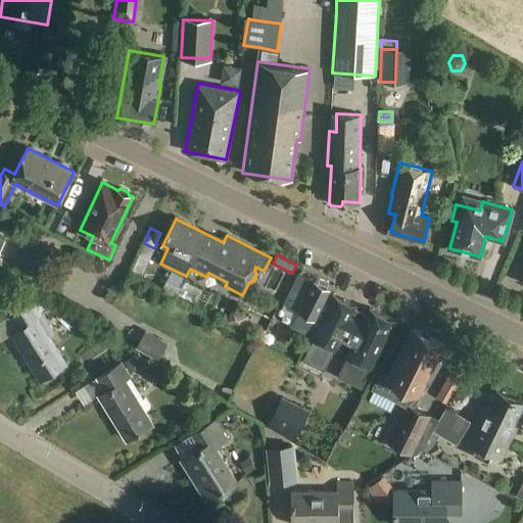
[(284,304),(298,311),(291,326),(306,333),(314,318),(328,288),(313,281),(313,282),(297,275),(284,304)]
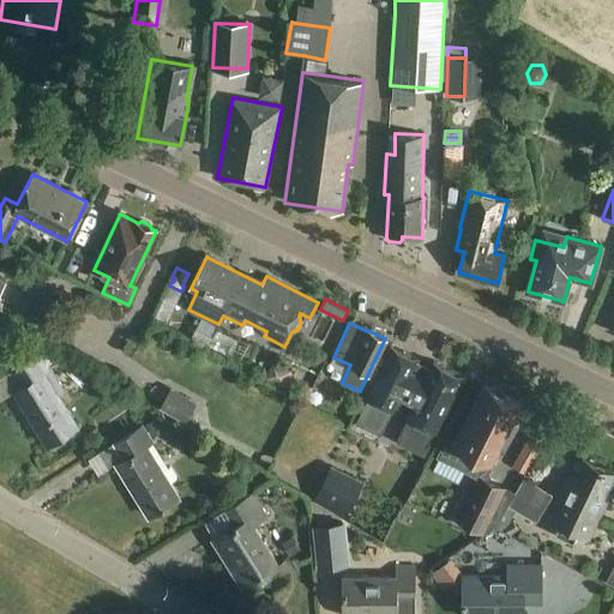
[(407,417),(408,419),(396,441),(425,456),(437,432),(438,433),(465,378),(433,362),(431,366),(389,345),(363,398),(393,411),(395,408),(408,414),(407,417)]
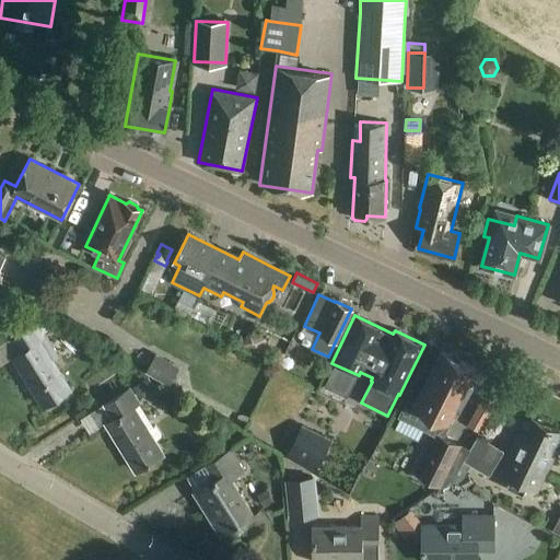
[(43,405),(71,388),(42,340),(46,337),(37,322),(12,337),(21,351),(13,356),(43,405)]
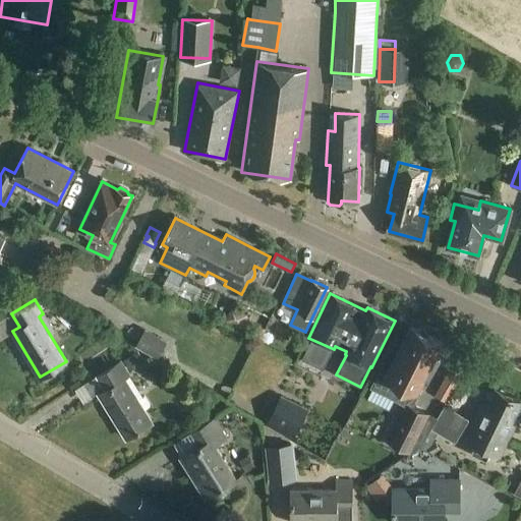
[(249,317),(231,308),(224,322),(243,331),(249,317)]
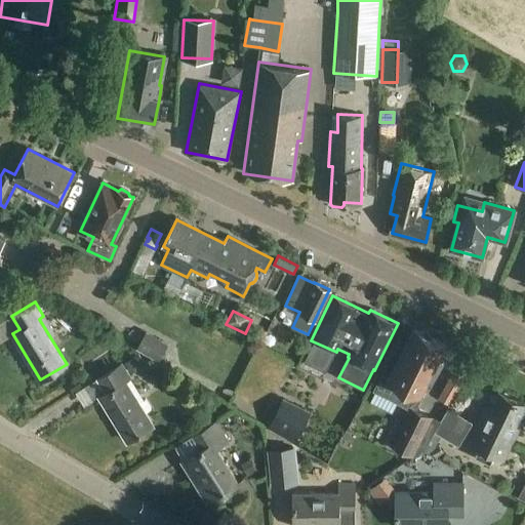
[(147,331),(136,350),(159,361),(169,342),(147,331)]
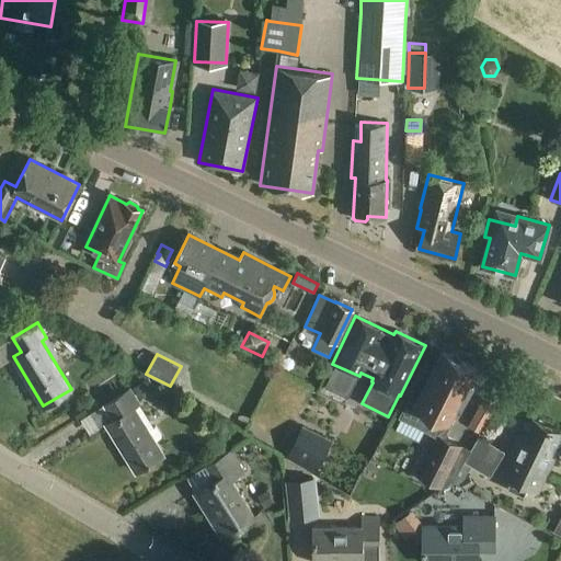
[(408,403),(400,418),(430,433),(411,472),(442,488),(451,481),(455,479),(465,461),(470,451),(443,438),(476,370),(460,363),(459,358),(450,354),(446,355),(442,354),(415,408),(408,403)]
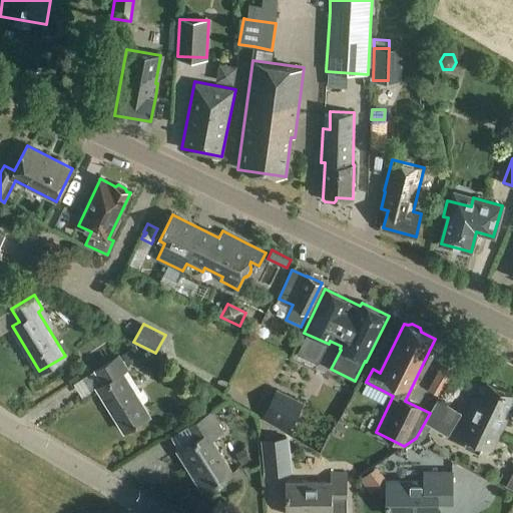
[(127,364),(138,357),(133,348),(121,355),(127,364)]
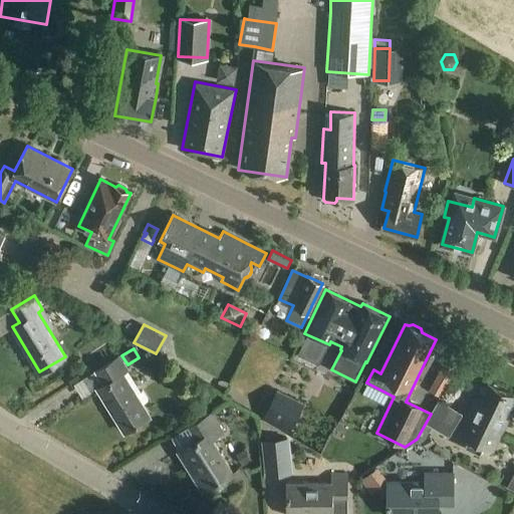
[(119,356),(95,371),(103,384),(97,388),(98,390),(123,432),(149,417),(141,405),(121,372),(127,369),(129,371),(130,370),(120,355),(119,356)]
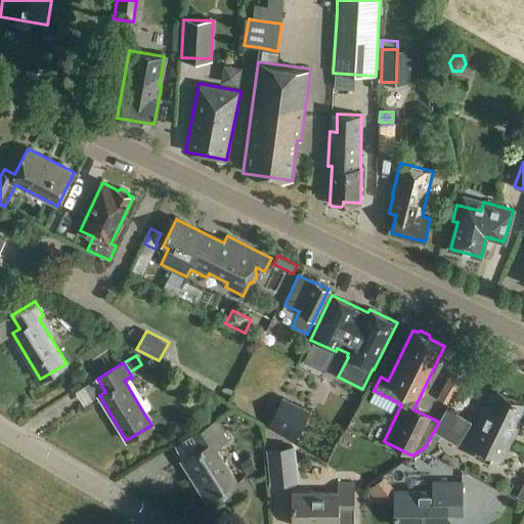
[(449,404),(466,376),(453,369),(438,398),(449,404)]
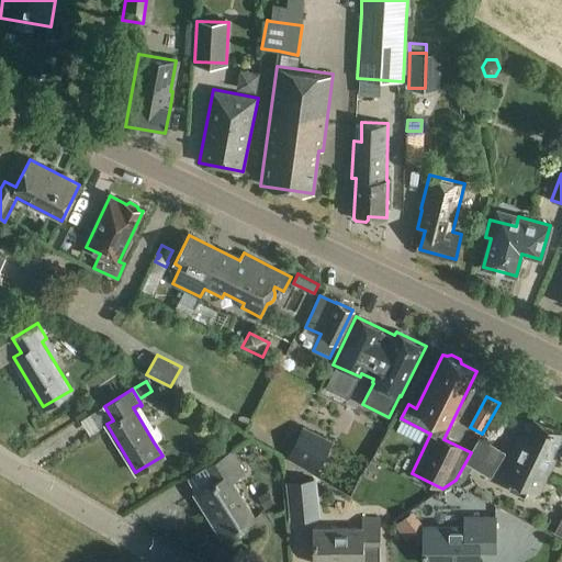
[(502,475),(513,481),(509,489),(525,496),(528,489),(530,490),(532,484),(535,480),(544,484),(549,473),(555,458),(552,457),(561,435),(561,434),(534,420),(526,437),(516,457),(512,454),(502,475)]
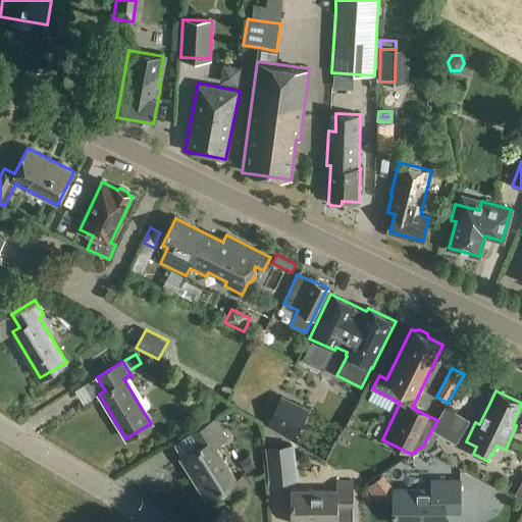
[(282,398),(268,427),(293,439),(308,411),(282,398)]
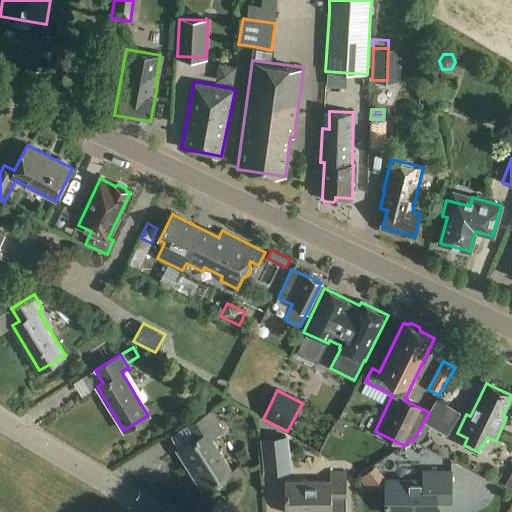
[(234,417),(256,427),(260,419),(238,409),(234,417)]
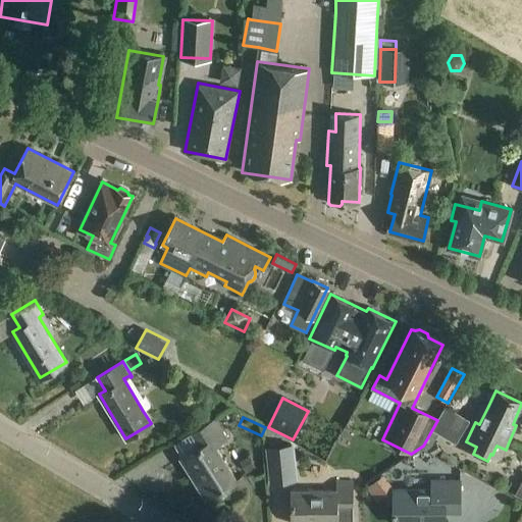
[(179,458),(205,499),(236,479),(216,448),(227,440),(214,419),(192,433),(199,446),(179,458)]
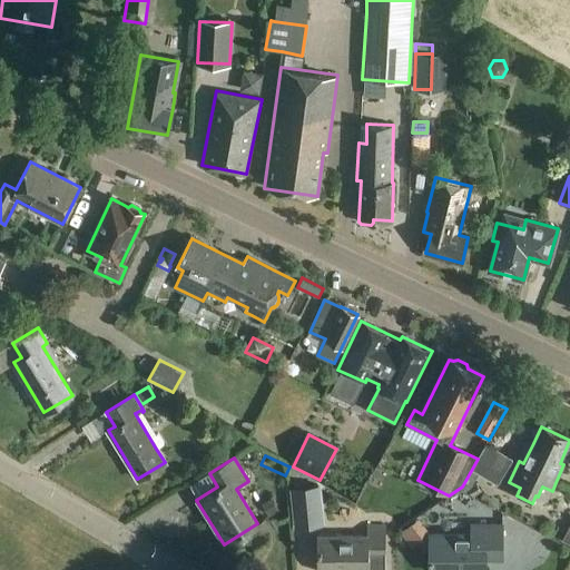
[(477,484),(468,490),(472,497),(480,491),(477,484)]
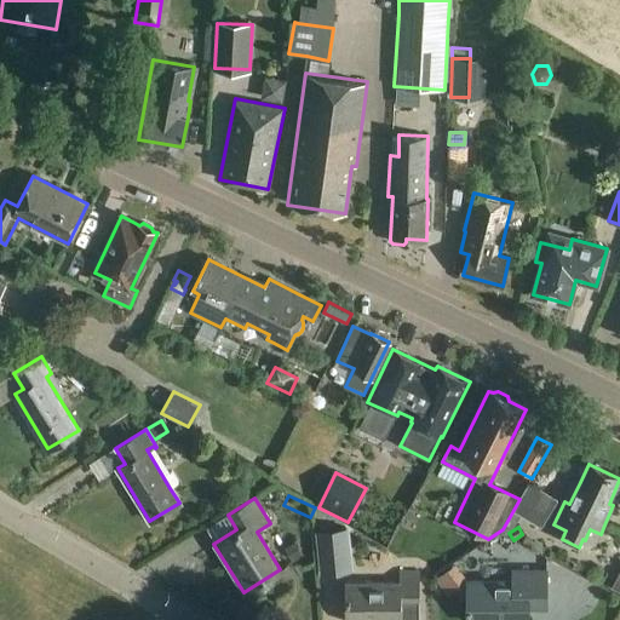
[(317,532),(321,573),(350,569),(346,528),(317,532)]
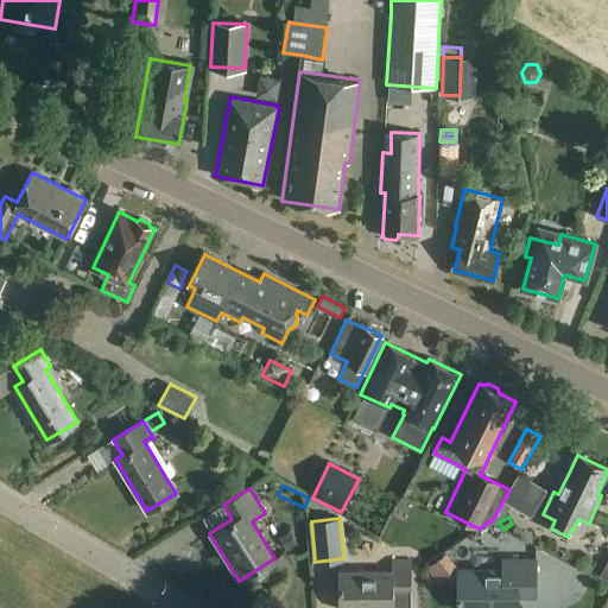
[(347,521),(346,539),(365,542),(366,523),(347,521)]
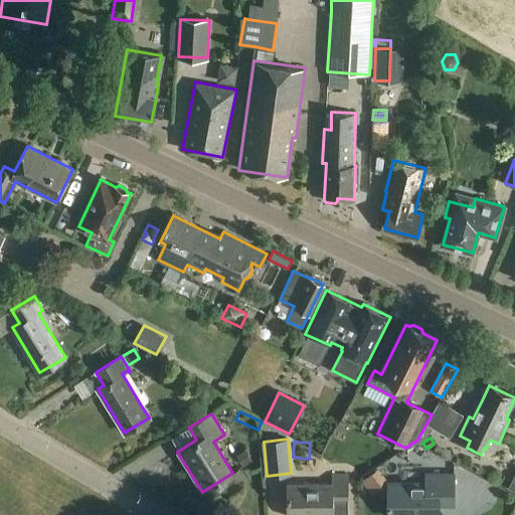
[(250,461),(244,451),(235,456),(242,466),(250,461)]
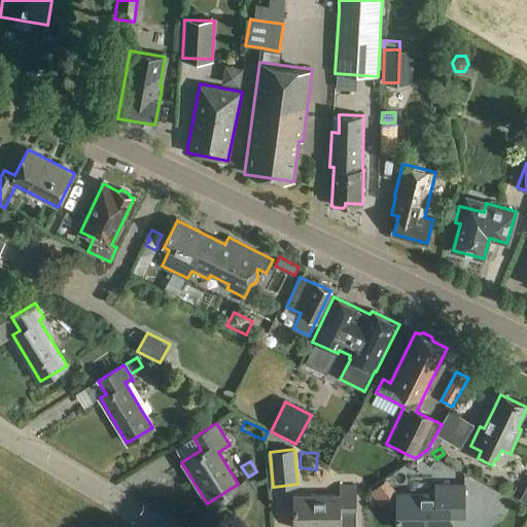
[(379,504),(392,496),(383,482),(370,491),(379,504)]
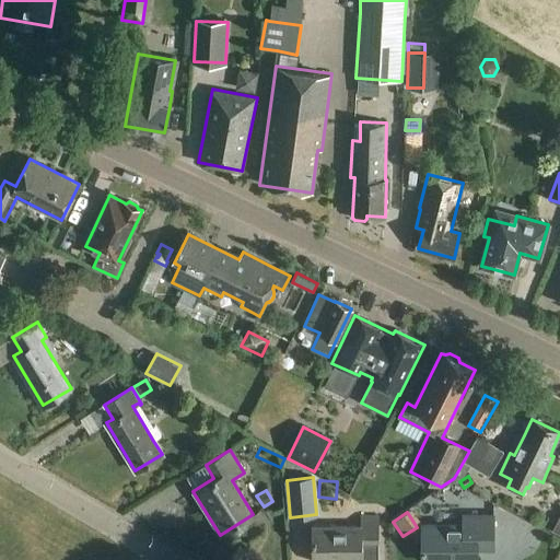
[(422,526),(422,559),(442,559),(443,559),(478,559),(478,549),(493,549),(493,516),(464,516),(464,525),(422,526)]
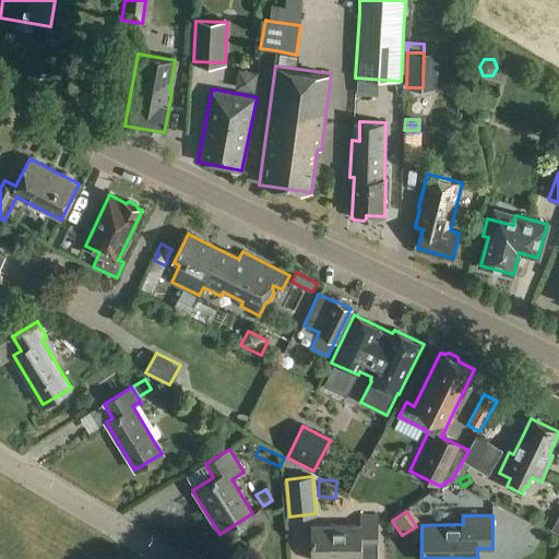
[(310,558),(378,558),(378,545),(378,516),(359,516),(359,527),(311,527),(310,558)]
